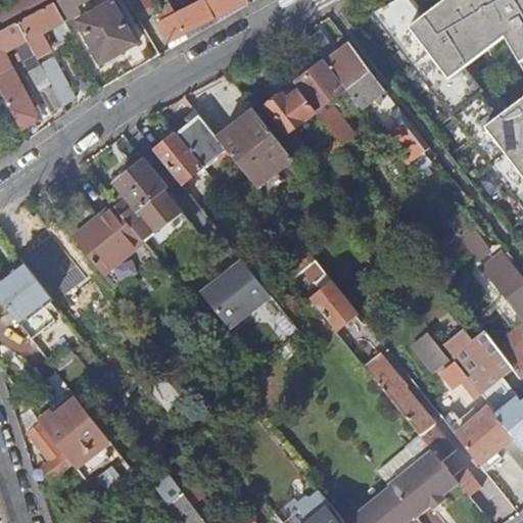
[(22,20),(45,8),(40,0),(26,0),(15,5),(22,20)]
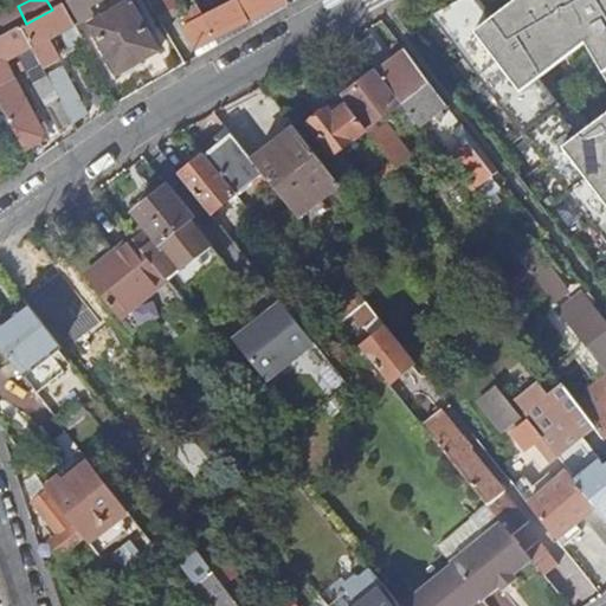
[(21,26),(43,69),(59,60),(49,40),(95,15),(89,6),(100,0),(69,0),(52,10),(26,24),(21,26)]
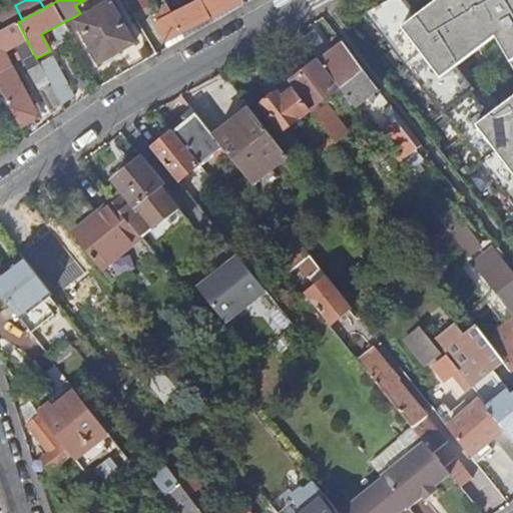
[(125,0),(136,18),(152,10),(146,0),(125,0)]
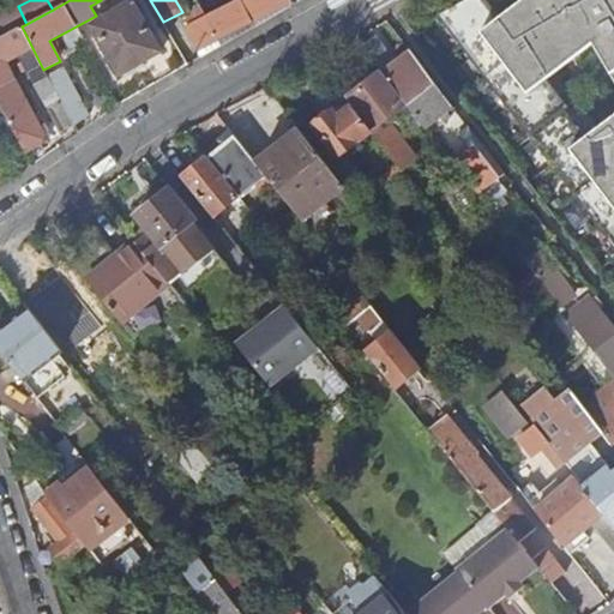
[(218,38),(290,1),(289,0),(234,0),(206,16),(218,38)]
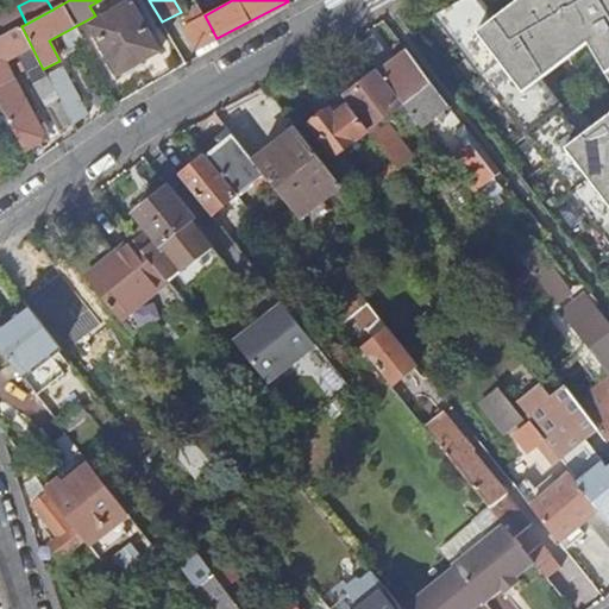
[(608,164),(584,133),(542,77),(495,17),(482,0),(457,0),(433,14),(604,239),(608,245),(608,164)]
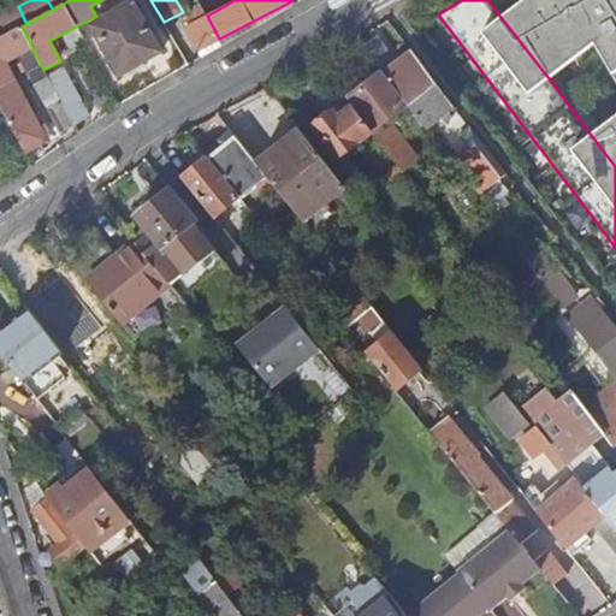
[(522,0),(501,17),(549,78),(575,58),(594,43),(568,0),(522,0)]
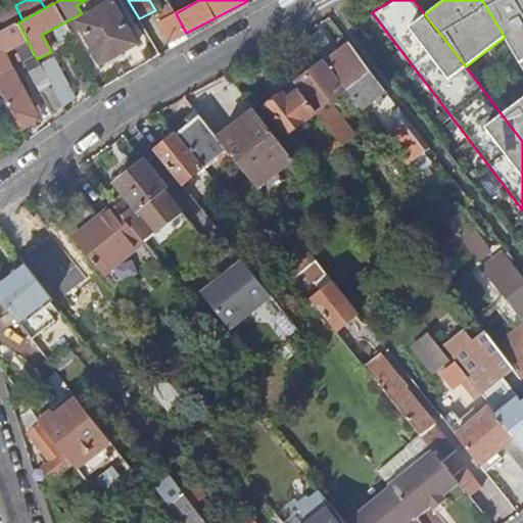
[(522,0),(482,0),(505,37),(522,66),(522,0)]
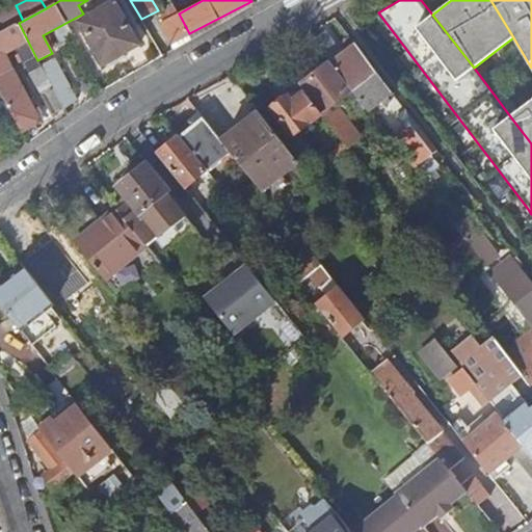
[(103,65),(139,45),(114,1),(79,22),(103,65)]
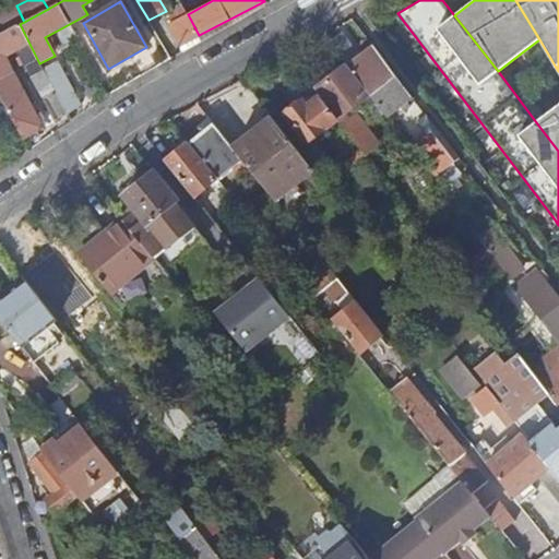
[(0,97),(6,108),(23,138),(44,127),(14,71),(13,70),(10,64),(4,63),(6,56),(21,48),(28,61),(22,64),(33,84),(47,76),(39,63),(20,24),(0,34),(0,97)]
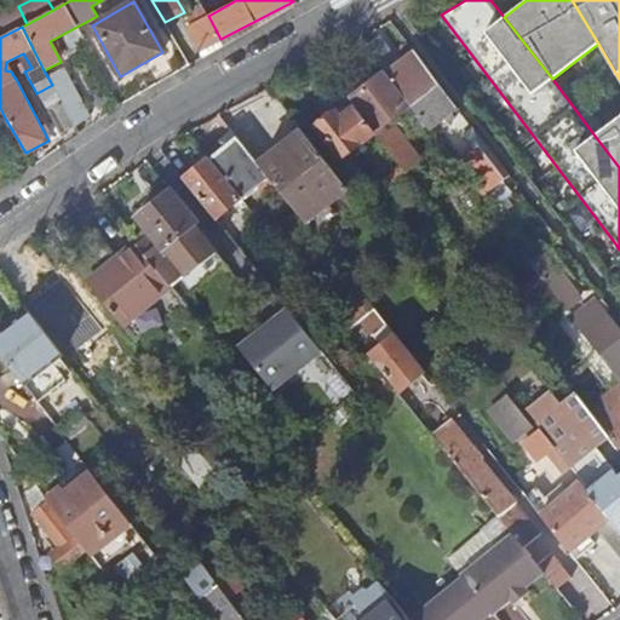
[(411,105),(440,85),(418,56),(403,67),(397,58),(379,35),(365,46),(385,72),(409,103),(411,105)]
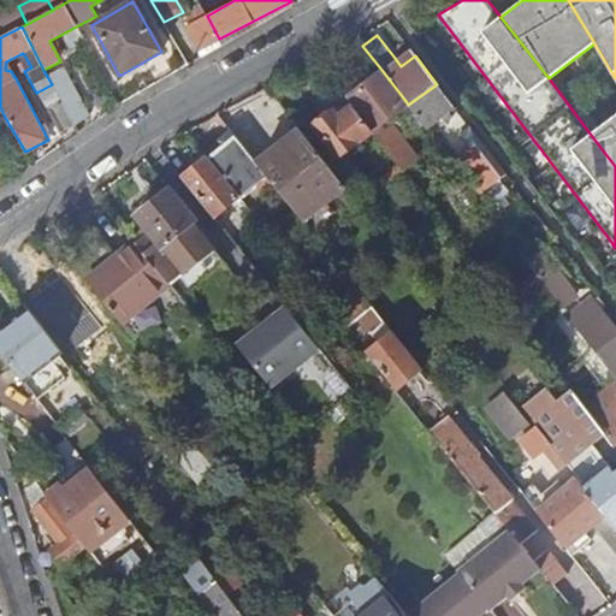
[(415,55),(409,48),(395,58),(401,66),(415,55)]
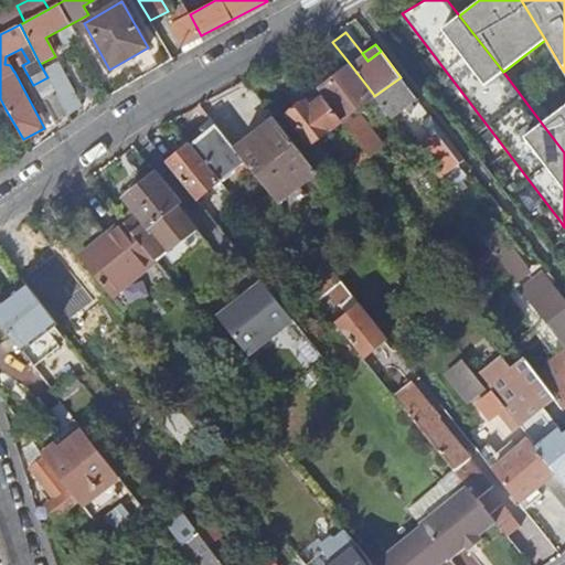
[(345,71),(368,99),(373,94),(351,65),(345,71)]
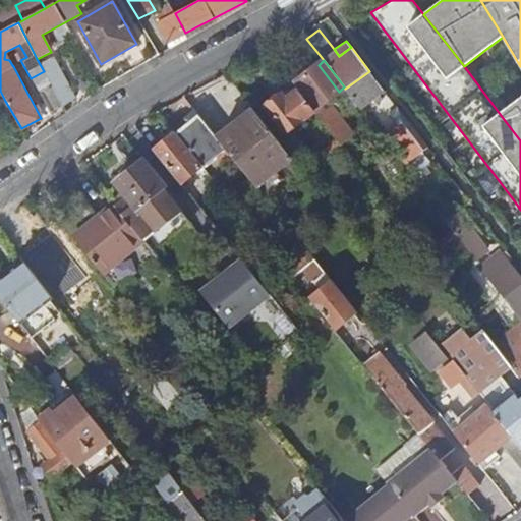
[(319,65),(294,83),(299,90),(314,110),(337,140),(338,142),(351,132),(339,117),(351,108),(342,96),(338,99),(335,95),(339,92),(319,65)]
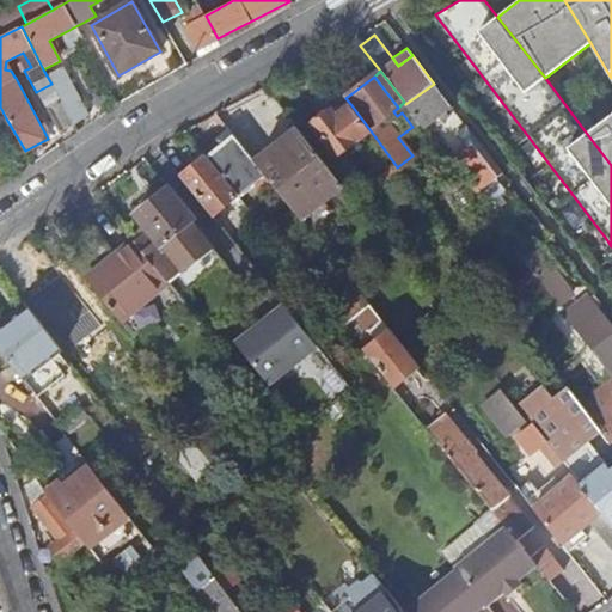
[(59,97),(69,91),(63,80),(53,86),(59,97)]
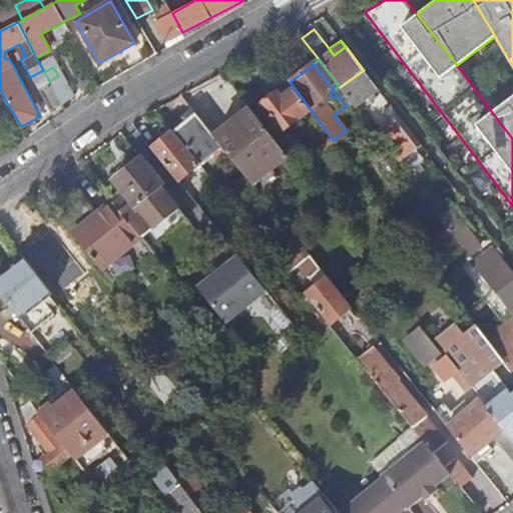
[(379,90),(364,70),(340,87),(355,107),(379,90)]
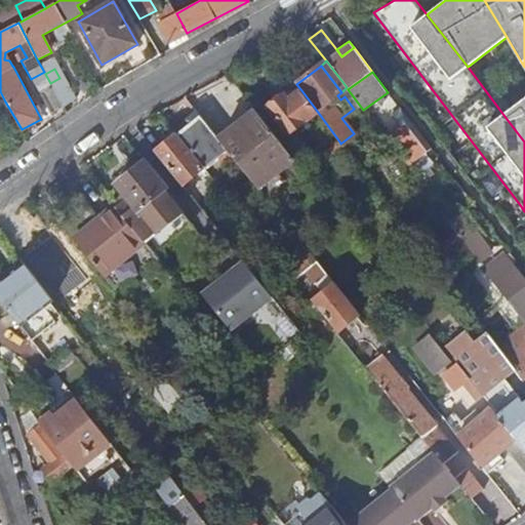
[(51,84),(64,107),(76,99),(63,77),(59,78),(50,83),(51,84)]
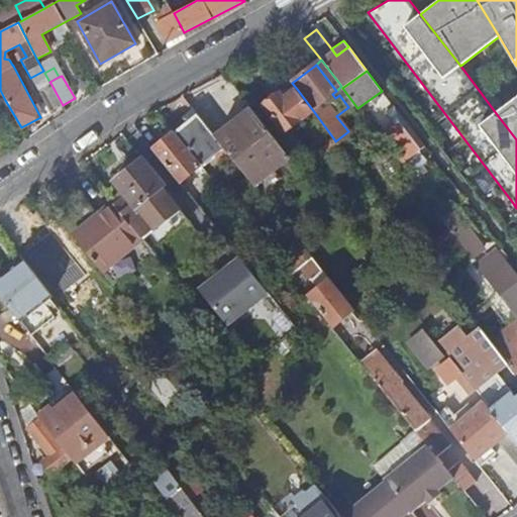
[(50,112),(63,105),(50,83),(38,89),(50,112)]
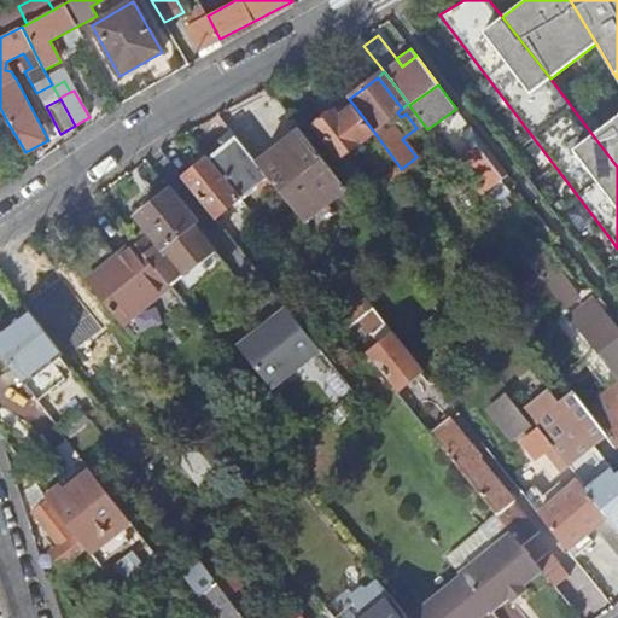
[(373,130),(355,106),(340,117),(334,110),(315,124),(339,157),(373,130)]
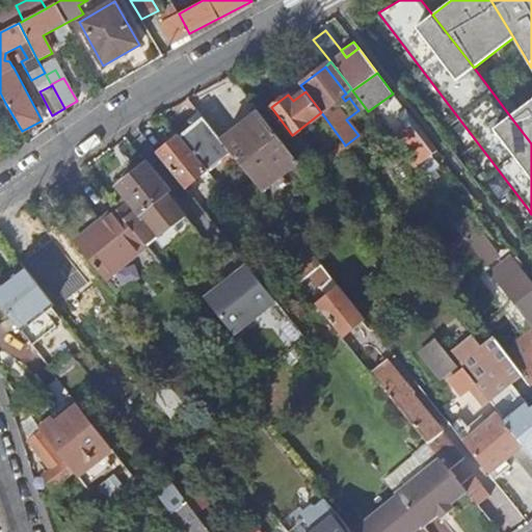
[(510,116),(531,143),(531,99),(530,101),(510,116)]
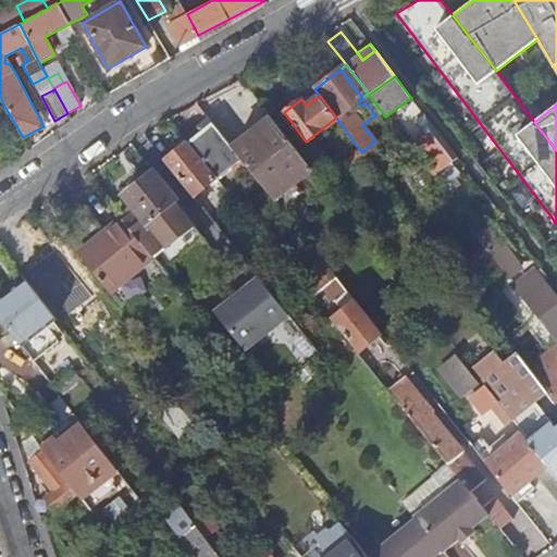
[(432,176),(456,156),(424,114),(415,121),(416,122),(424,134),(408,146),(432,176)]
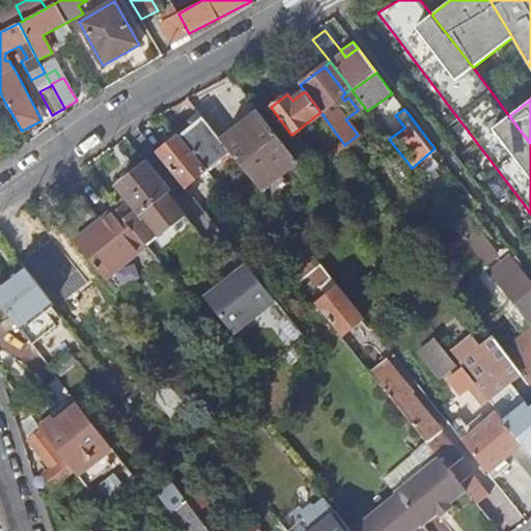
[(299,163),(261,113),(223,143),(230,152),(262,192),(299,163)]
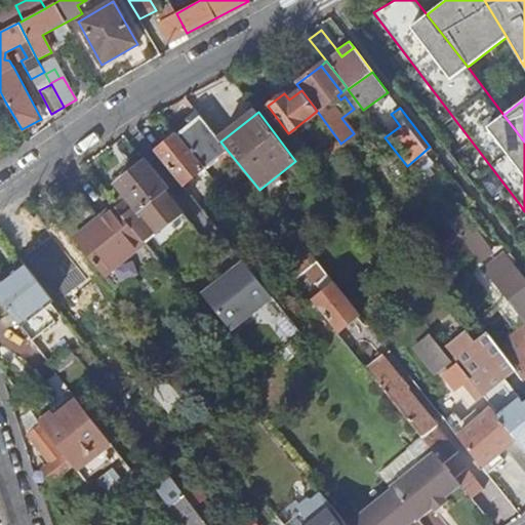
[(376,126),(385,137),(400,126),(392,115),(376,126)]
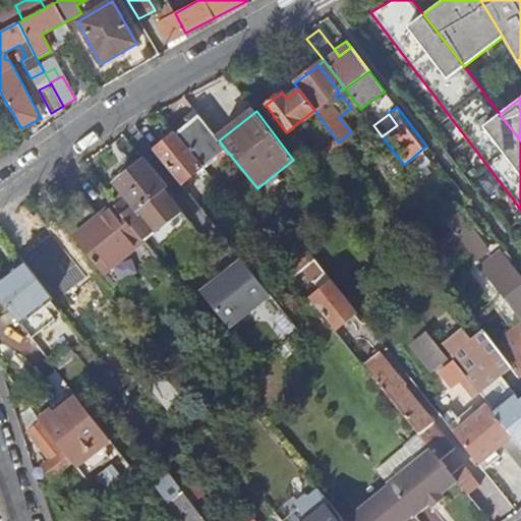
[(219,140),(199,115),(176,133),(201,165),(204,167),(226,150),(219,140)]
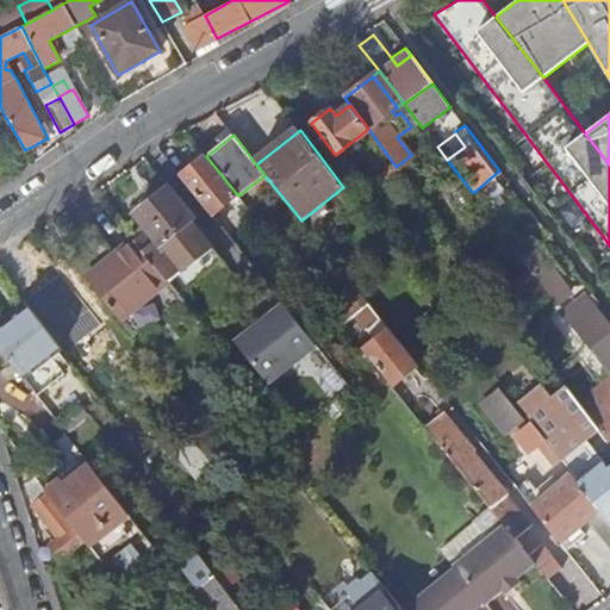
[(236,193),(206,156),(180,176),(210,213),(236,193)]
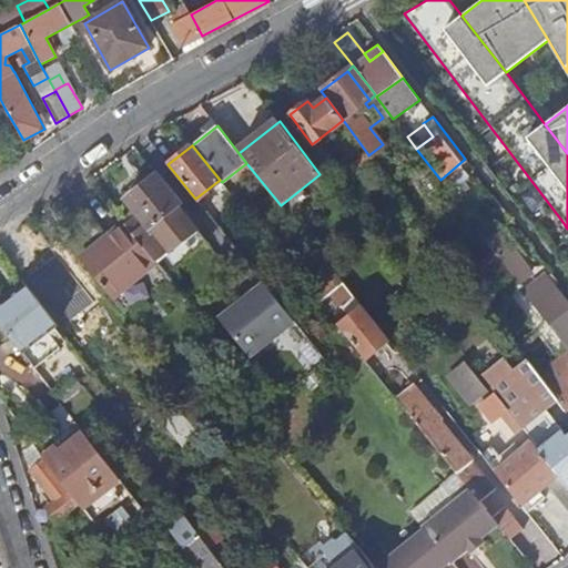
[(376,165),(368,155),(367,153),(354,164),(363,176),(376,165)]
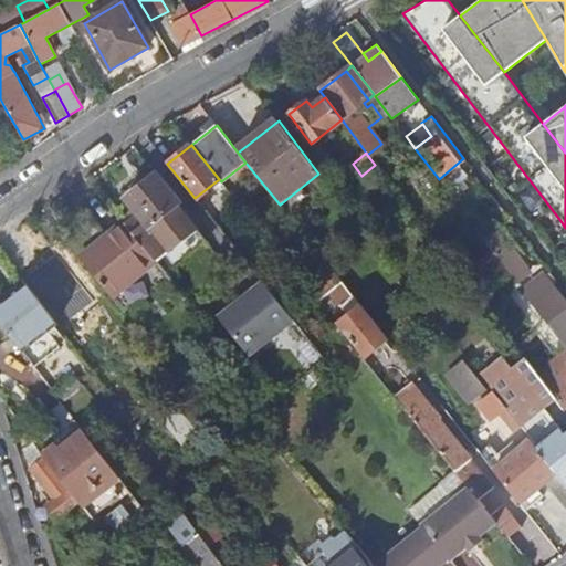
[(135,212),(122,222),(123,223),(154,261),(196,229),(176,203),(178,201),(154,173),(123,198),(135,212)]
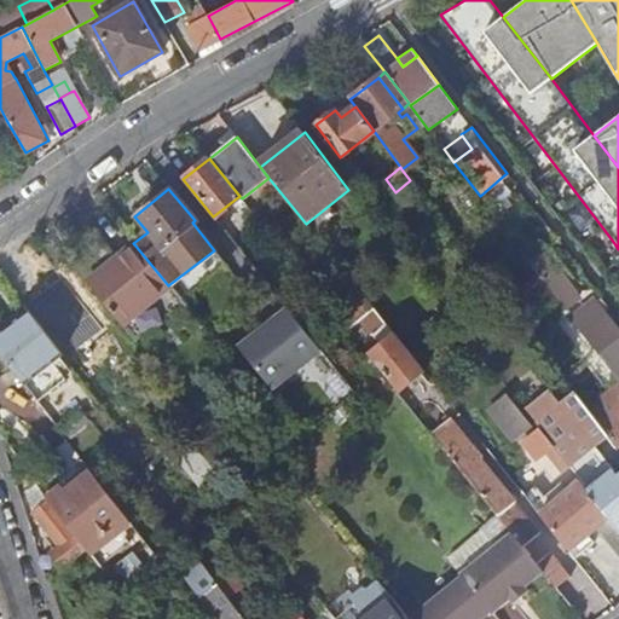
[(262,225),(249,208),(236,220),(249,236),(262,225)]
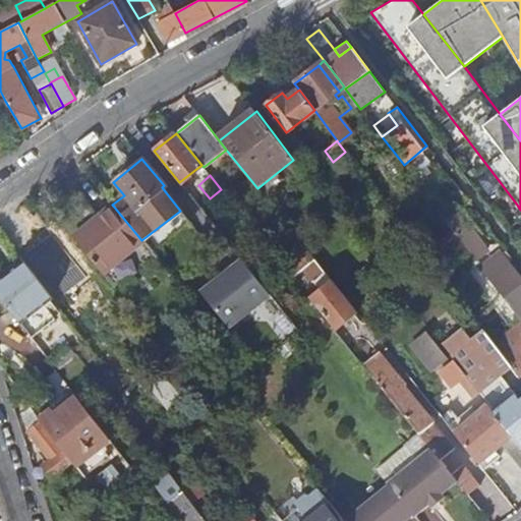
[(141,240),(113,206),(72,238),(101,274),(142,242),(141,240)]
